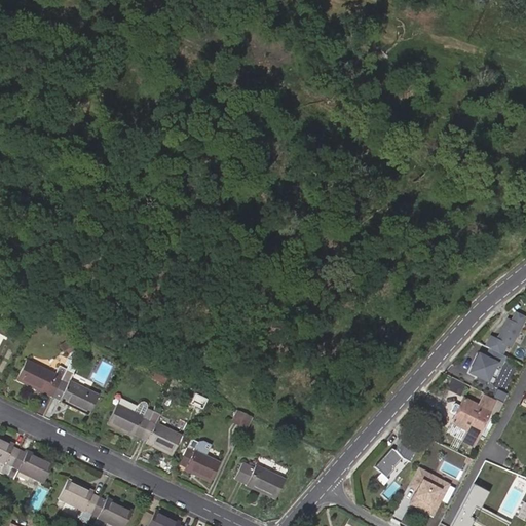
[(520,330),(516,335),(523,339),(525,333),(525,321),(515,313),(509,323),(520,330)]
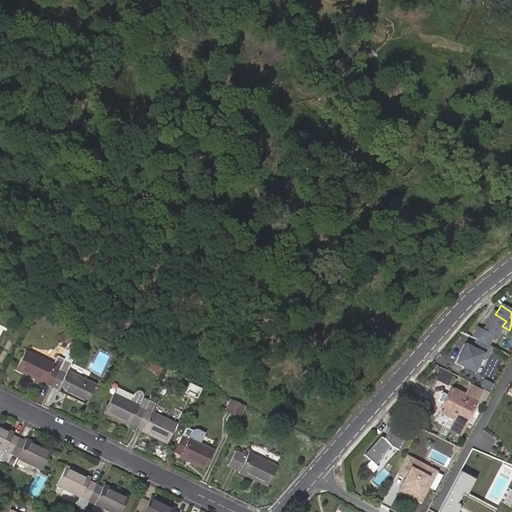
[(509,330),(502,326),(499,332),(506,335),(509,330)]
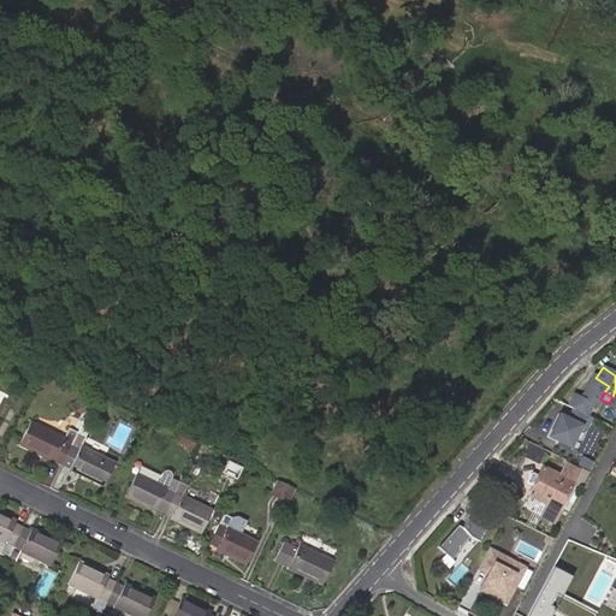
[(81,398),(73,402),(80,415),(88,410),(81,398)]
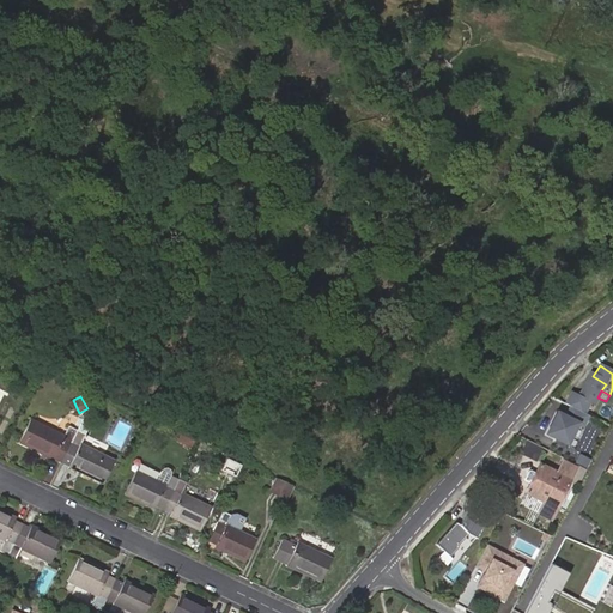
[(93,420),(85,416),(77,431),(86,435),(93,420)]
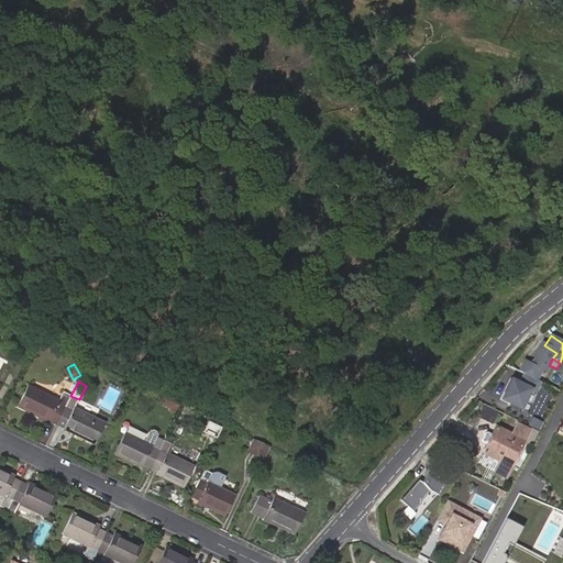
[(50,421),(56,424),(70,396),(64,392),(59,401),(28,386),(18,407),(50,422),(50,421)]
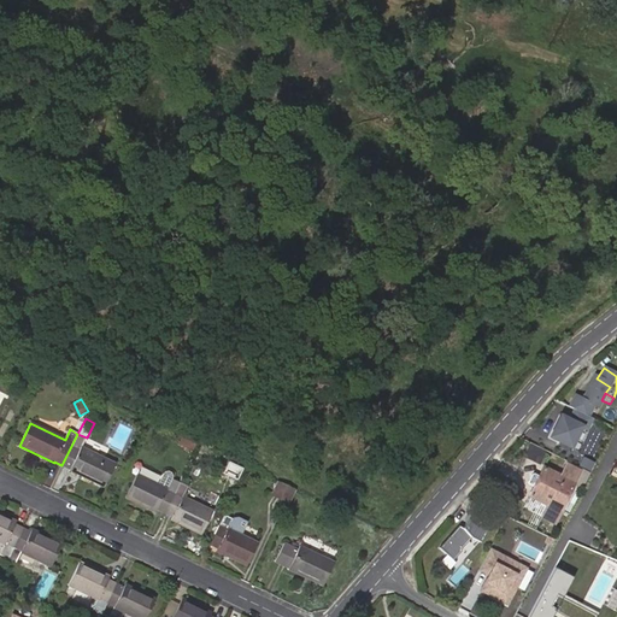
[(77,434),(62,465),(70,470),(70,471),(104,487),(115,464),(82,448),(87,438),(77,434)]
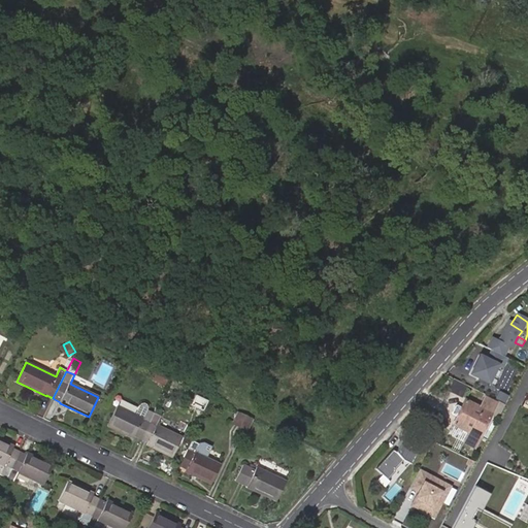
[(167,381),(156,375),(153,381),(164,386),(167,381)]
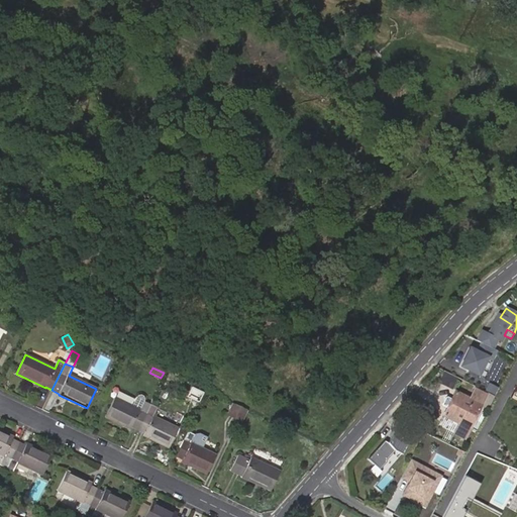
[(453,386),(457,376),(446,372),(442,381),(453,386)]
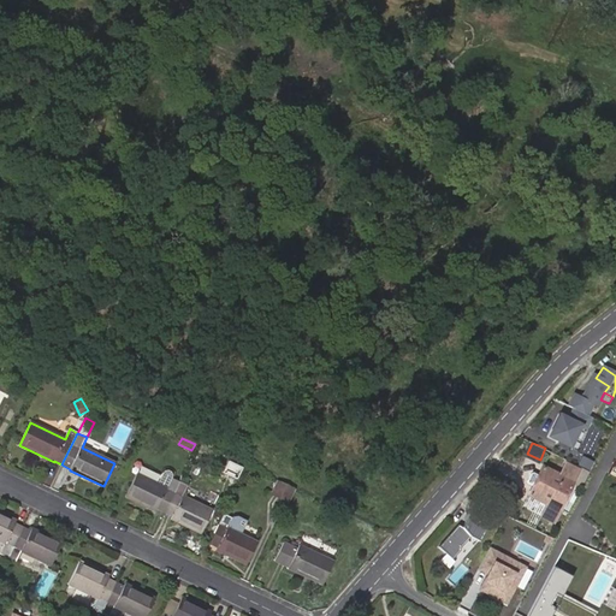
[(543,513),(555,520),(580,471),(567,465),(560,475),(544,467),(529,495),(548,504),(543,513)]
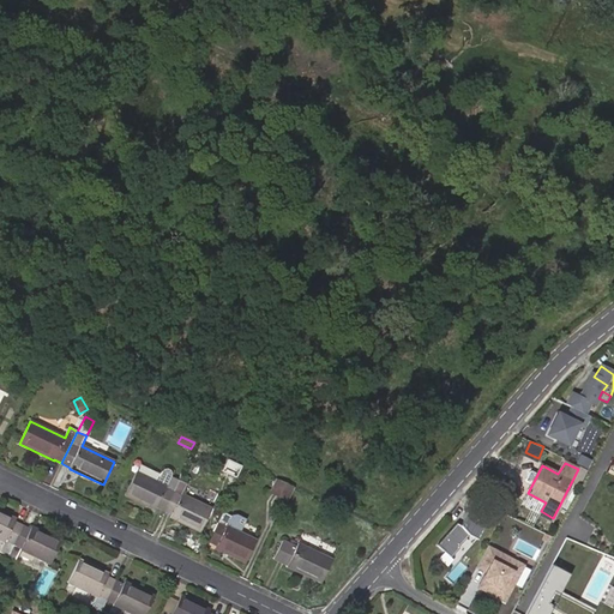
[(156,482),(137,473),(125,495),(155,510),(156,506),(164,511),(179,481),(172,476),(172,475),(172,473),(170,471),(169,470),(167,469),(166,469),(164,470),(162,471),(161,473),(156,482)]
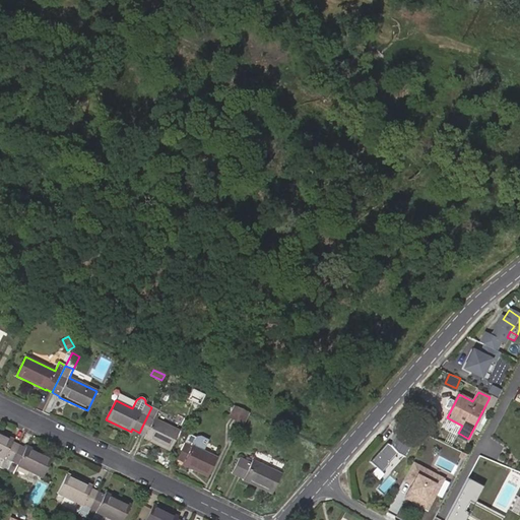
[(242,424),(248,411),(235,405),(229,417),(242,424)]
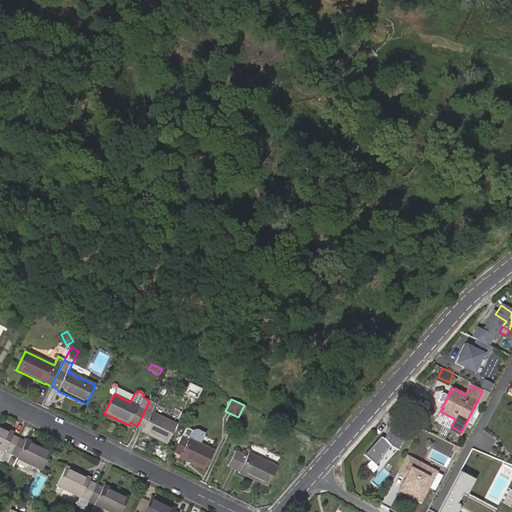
[(155,404),(149,401),(137,426),(143,429),(142,432),(167,444),(176,425),(151,413),(155,404)]
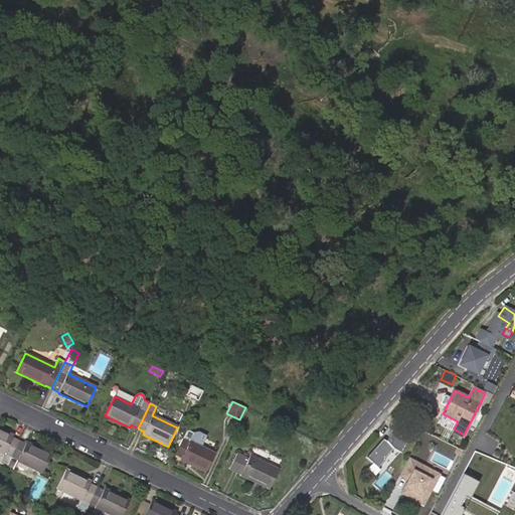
[(197,426),(190,422),(175,455),(182,458),(180,461),(205,473),(215,453),(190,441),(197,426)]
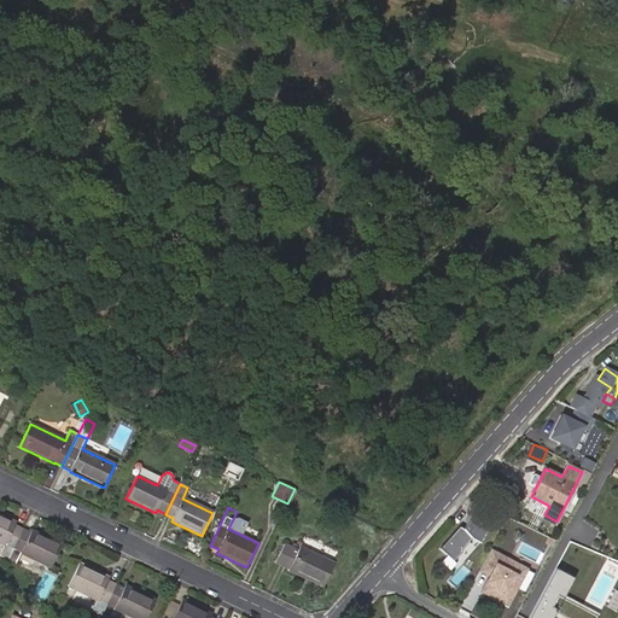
[(7,560),(22,530),(13,526),(16,523),(0,514),(0,543),(5,546),(0,554),(0,555),(7,560)]
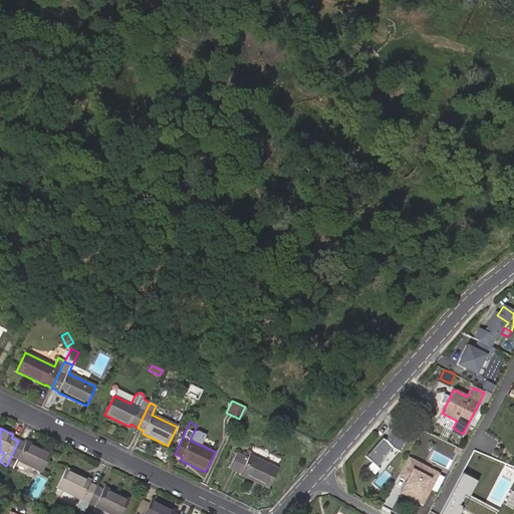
[(461,436),(463,434),(453,428),(451,431),(461,436)]
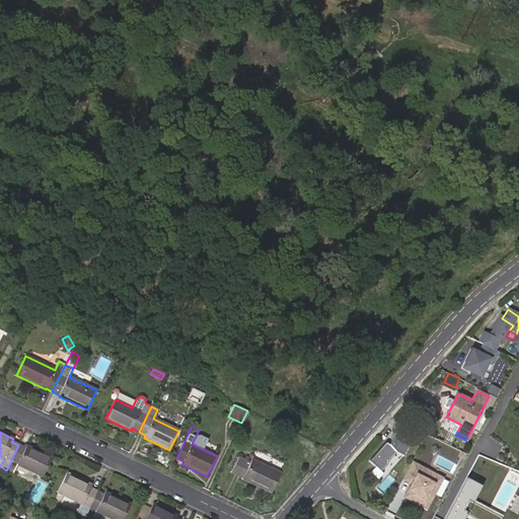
[(389,435),(370,459),(376,464),(371,470),(383,479),(408,449),(389,435)]
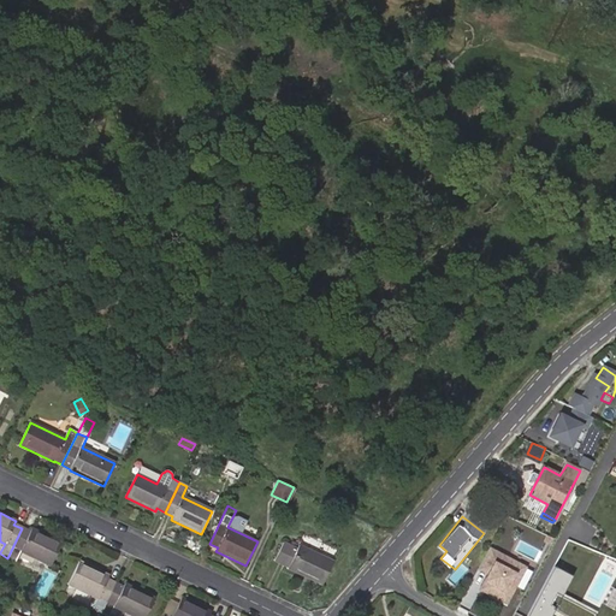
[(22,528),(7,558),(16,562),(21,551),(51,566),(61,544),(31,529),(30,532),(22,528)]
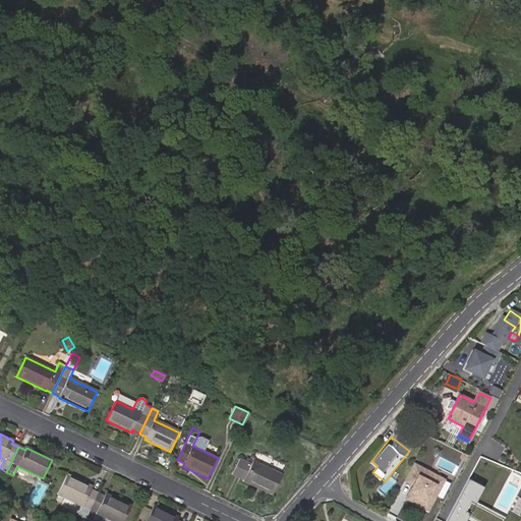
[(273,495),(282,475),(253,461),(251,465),(239,459),(232,474),(244,479),(243,480),(273,495)]
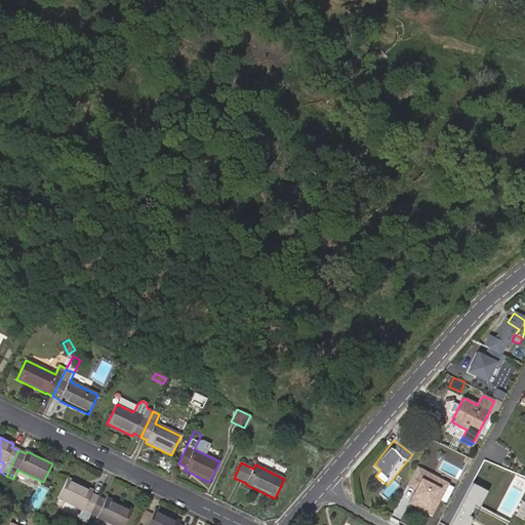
[(450,484),(419,466),(408,484),(417,490),(410,502),(432,516),(450,484)]
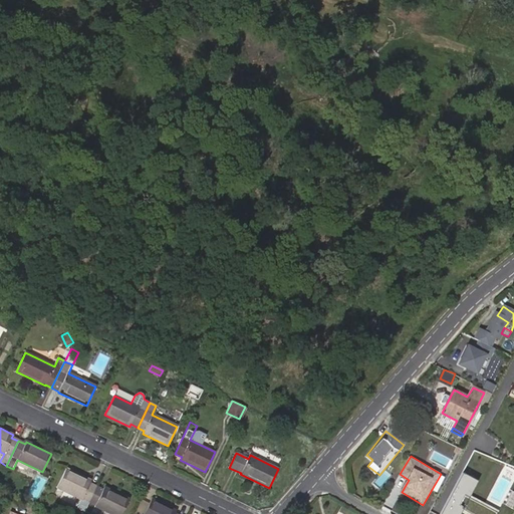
[(77,509),(84,512),(96,487),(90,484),(91,482),(66,469),(57,488),(81,500),(77,509)]
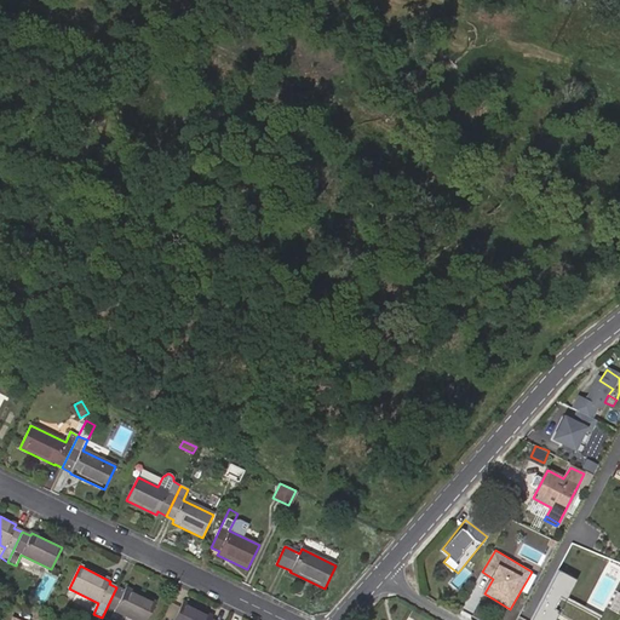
[(557,619),(578,580),(558,570),(533,619),(557,619)]
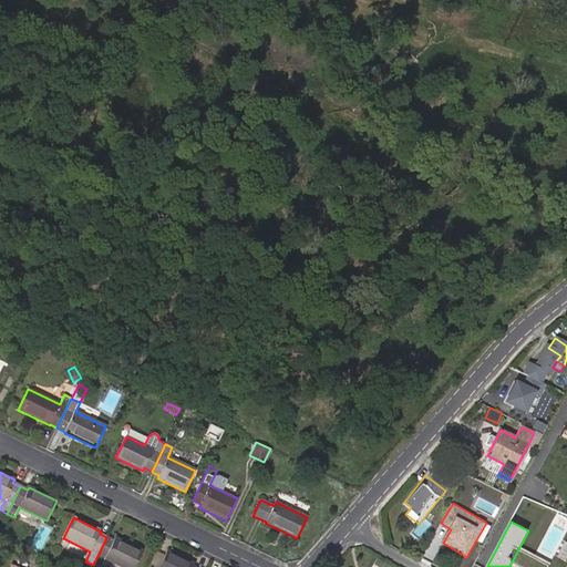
[(106,537),(93,565),(96,566),(101,566),(105,559),(121,566),(134,566),(143,552),(115,538),(114,540),(106,537)]
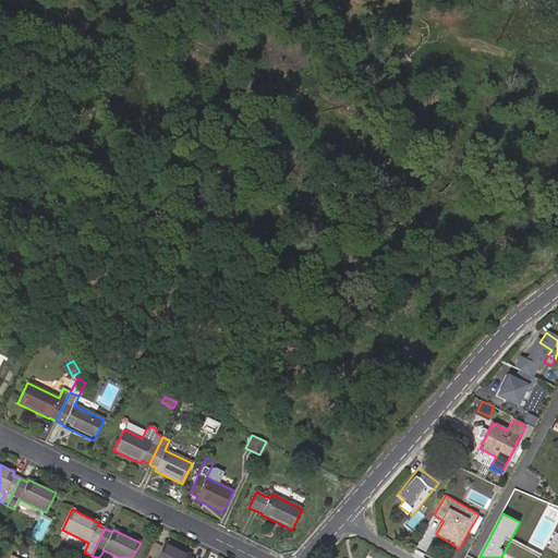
[(191,557),(192,556),(164,542),(156,557),(191,557)]
